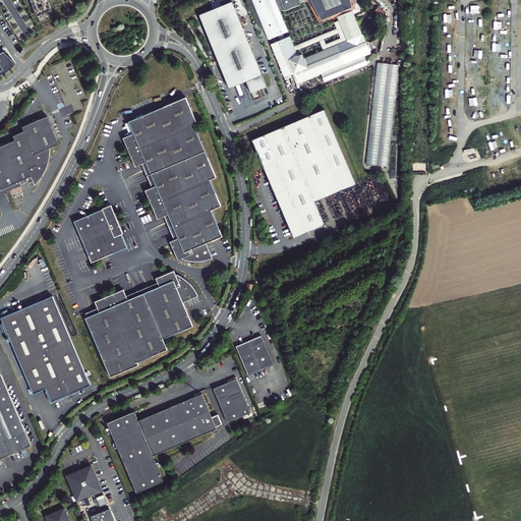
[(29,0),(36,17),(51,12),(46,0),(29,0)]
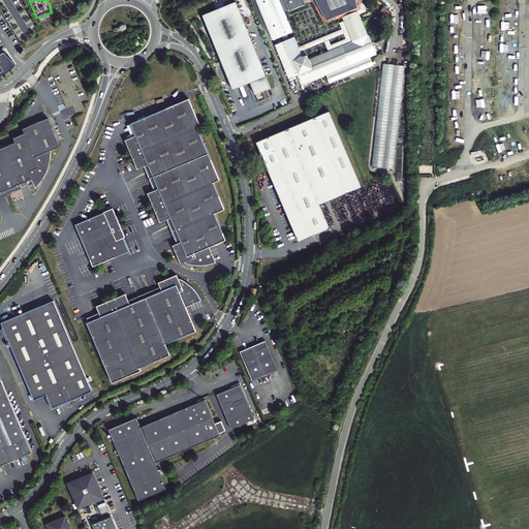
[(287,33),(292,32),(284,11),(289,9),(289,10),(306,4),(303,0),(256,0),(274,39),(283,35),(287,33)]
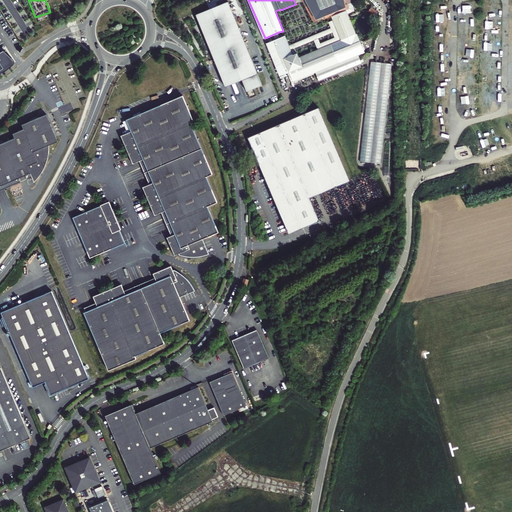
[(290,47),(285,35),(280,37),(278,32),(274,34),(276,39),(266,43),(279,76),(289,72),(292,82),(316,72),(319,80),(362,64),(358,56),(364,53),(357,34),(355,28),(352,23),(348,13),(354,10),(352,1),(353,0),(293,0),(296,4),(302,1),(314,23),(332,17),(334,22),(341,40),(317,50),(299,57),(298,52),(293,54),(292,51),(290,47)]
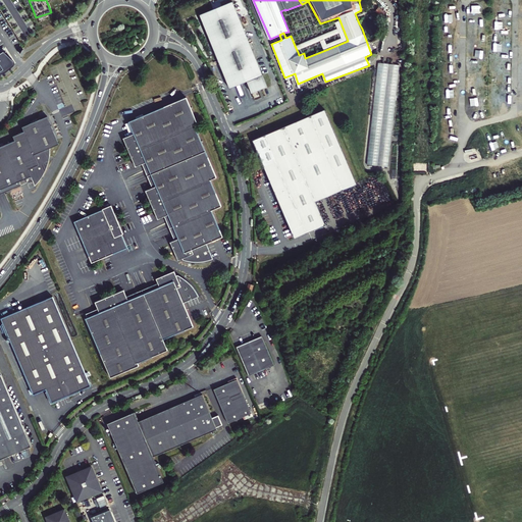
[(233,1),(200,14),(229,89),(247,82),(252,94),(268,87),(233,1)]
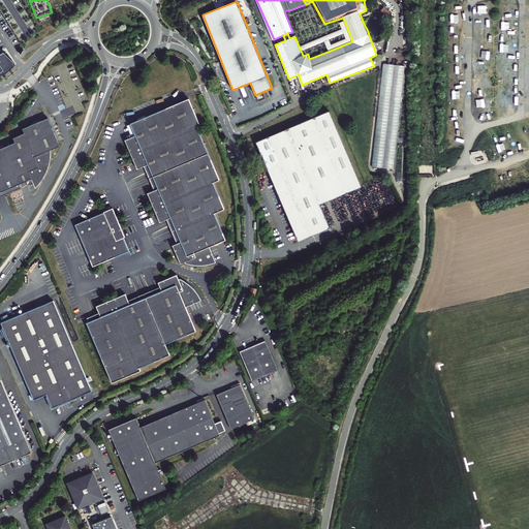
[(390,12),(381,6),(378,10),(386,17),(390,12)]
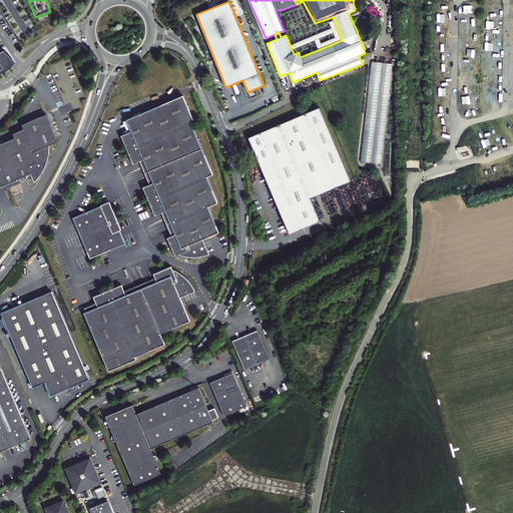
[(293,51),(315,42),(318,50),(342,40),(335,22),(330,25),(332,30),(291,47),(293,51)]
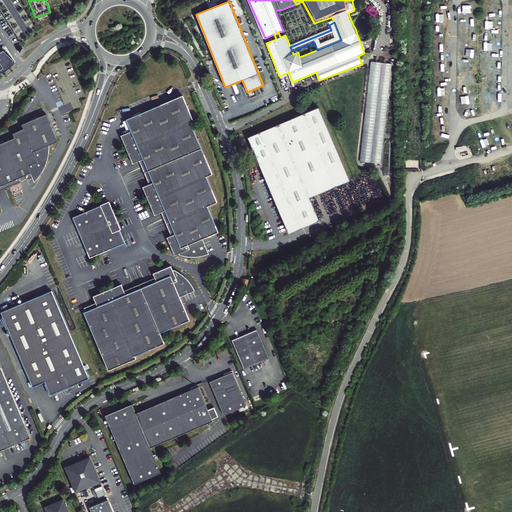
[(0,73),(3,73),(7,71),(10,68),(11,67),(16,60),(15,58),(6,50),(0,54),(0,73)]
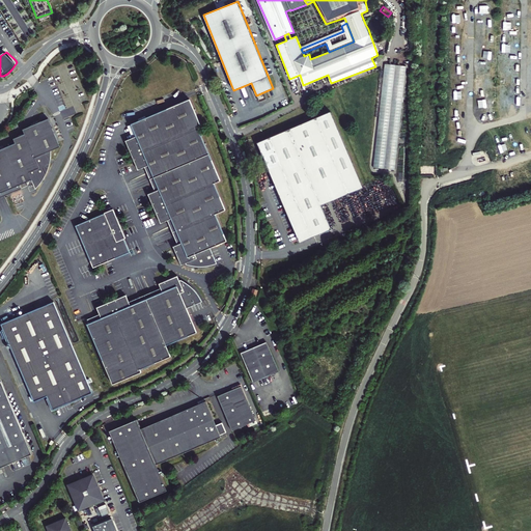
[(385,63),(373,167),(395,169),(407,66),(385,63)]
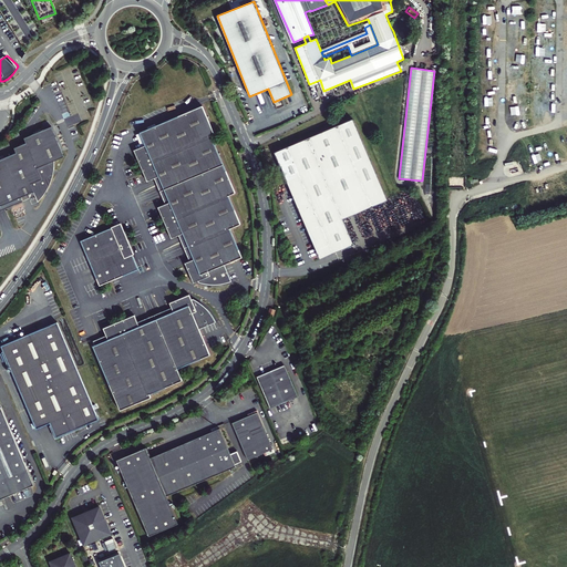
[(186,264),(194,284),(199,281),(199,282),(202,284),(205,284),(207,285),(210,285),(214,286),(216,286),(219,286),(223,285),(225,285),(228,284),(230,282),(232,282),(224,265),(241,257),(229,228),(240,224),(228,195),(235,192),(210,135),(214,134),(203,106),(140,133),(145,146),(134,151),(148,183),(155,179),(166,205),(158,208),(172,239),(179,236),(191,261),(186,264)]
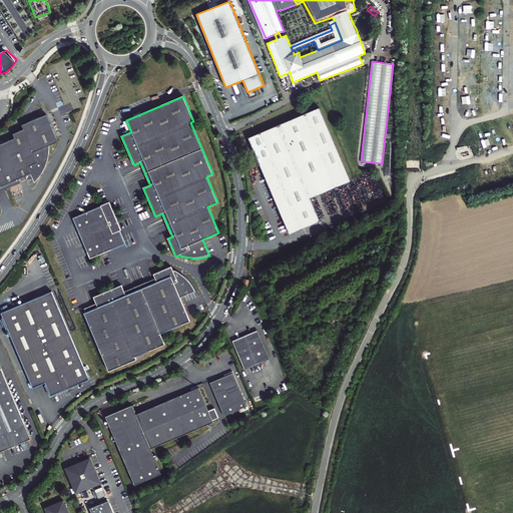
[(320,107),(248,137),(290,233),(320,221),(310,198),(351,181),(320,107)]
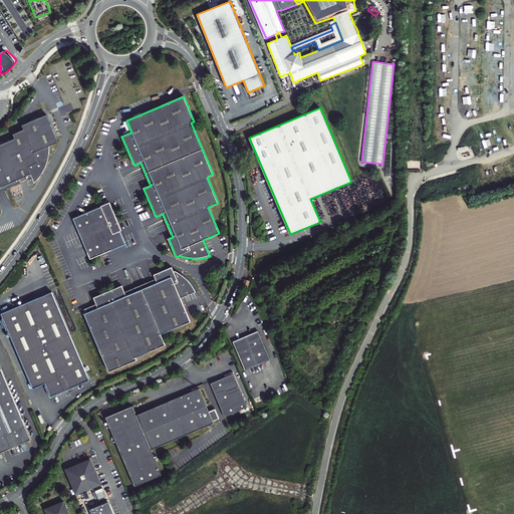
[(32,177),(34,182),(35,181),(36,180),(39,177),(42,173),(43,171),(45,168),(47,164),(47,161),(48,159),(48,158),(49,155),(49,154),(49,153),(49,150),(49,149),(50,148),(50,146),(49,146),(49,145),(58,140),(46,113),(22,123),(24,129),(13,134),(15,138),(0,144),(0,190),(21,181),(20,177),(26,175),(27,179),(32,177)]
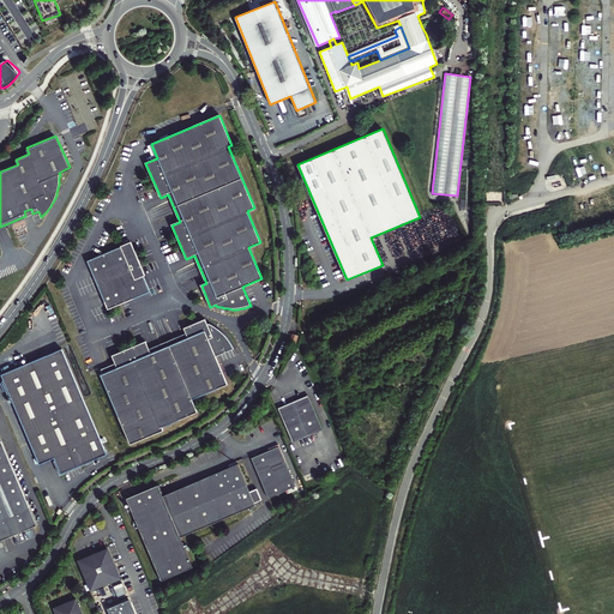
[(487,202),(503,202),(503,192),(486,192),(487,202)]
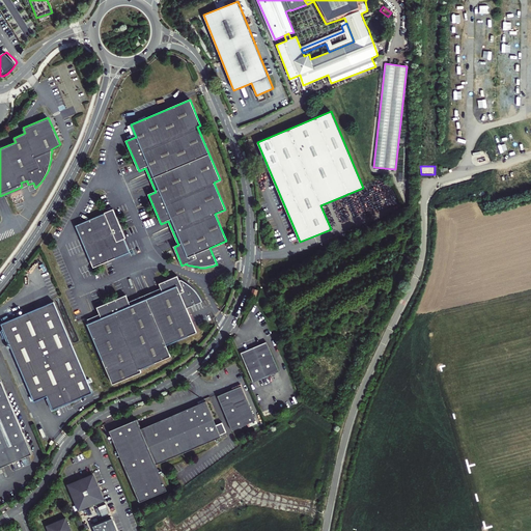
[(130,252),(112,210),(76,226),(93,267),(130,252)]
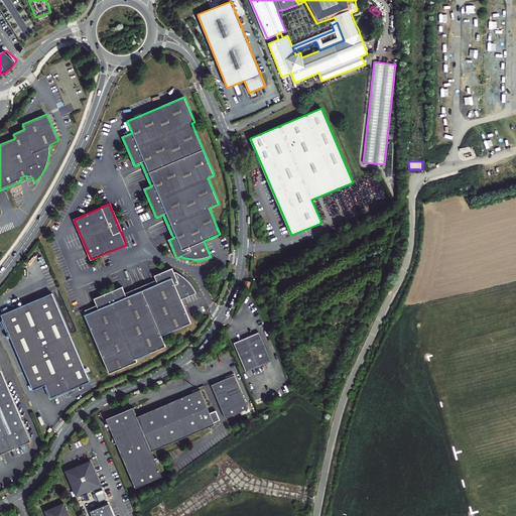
[(136,359),(166,346),(161,336),(191,324),(180,299),(175,285),(178,283),(174,273),(172,268),(154,276),(156,281),(125,293),(122,286),(94,298),(97,305),(85,310),(86,315),(110,373),(137,362),(136,359)]
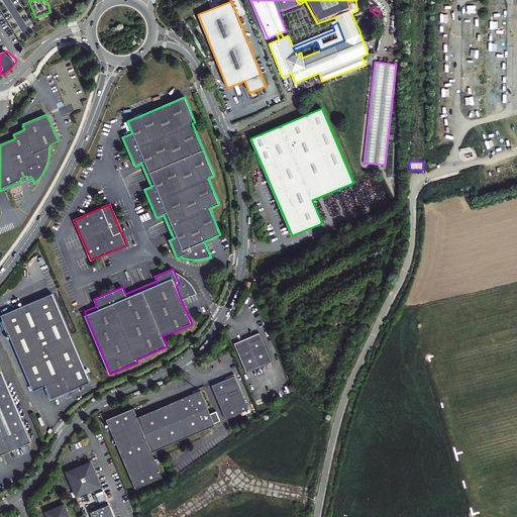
[(181,300),(197,295),(195,291),(193,288),(192,285),(190,282),(187,280),(185,278),(182,276),(181,275),(180,275),(178,274),(175,274),(179,284),(176,286),(181,300)]
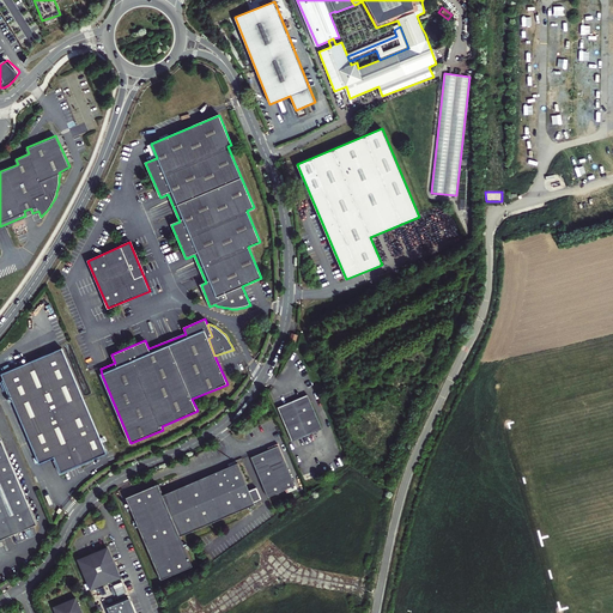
[(299,335),(292,333),(290,341),(297,343),(299,335)]
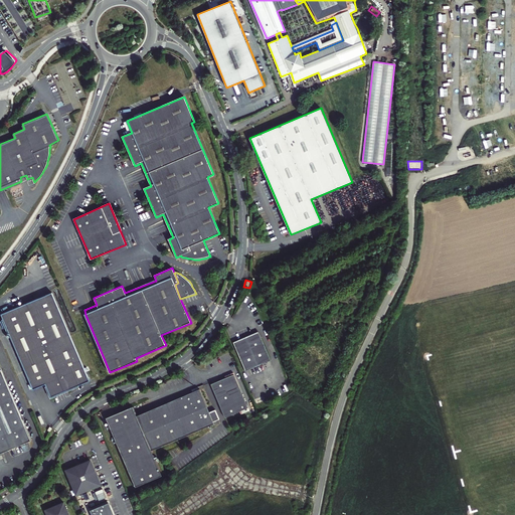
[(90,380),(52,293),(1,315),(33,389),(45,384),(50,397),(90,380)]
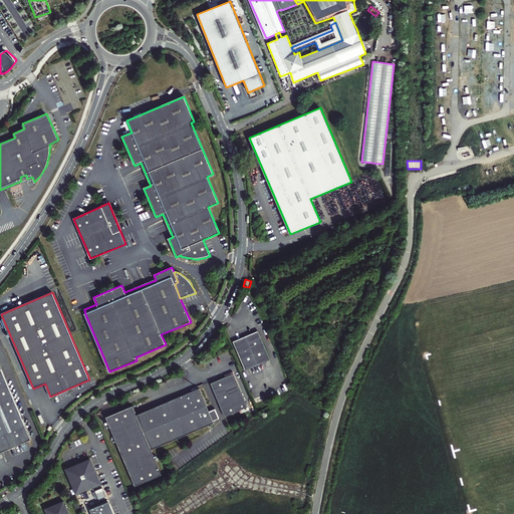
[(259,330),(233,342),(245,368),(271,357),(259,330)]
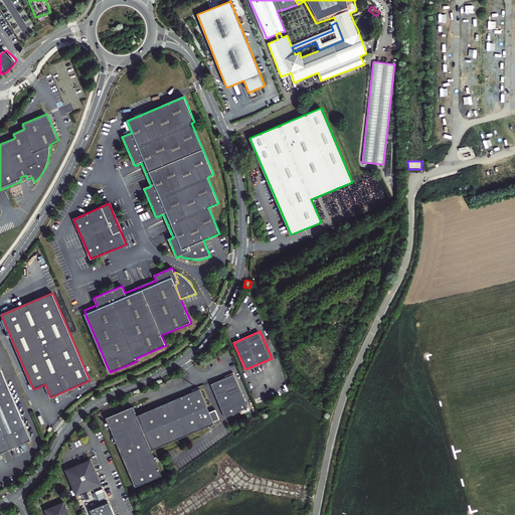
[(0,452),(30,439),(0,369),(0,452)]
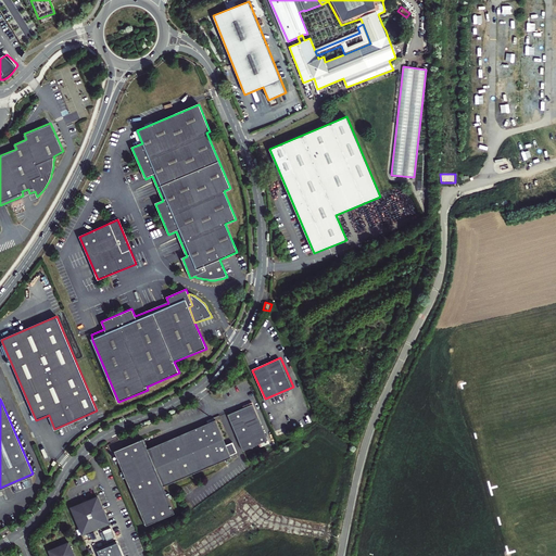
[(252,405),(229,414),(243,450),(267,440),(252,405)]
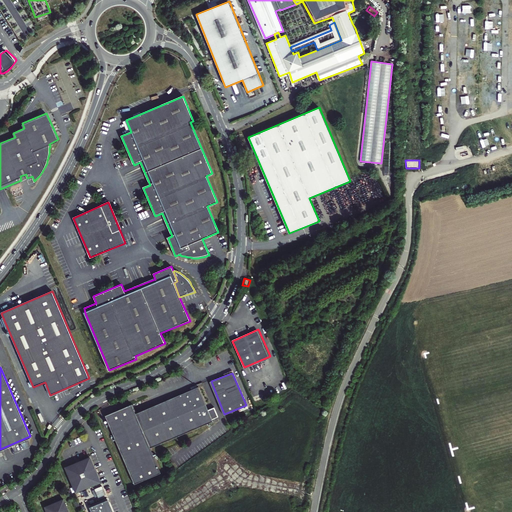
[(132,404),(106,416),(135,483),(160,472),(150,448),(213,420),(213,419),(218,416),(215,407),(208,410),(198,387),(136,414),(132,404)]
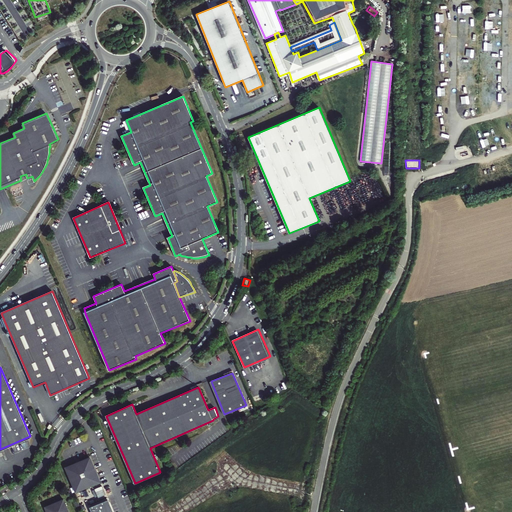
[(102,481),(91,456),(66,466),(76,492),(102,481)]
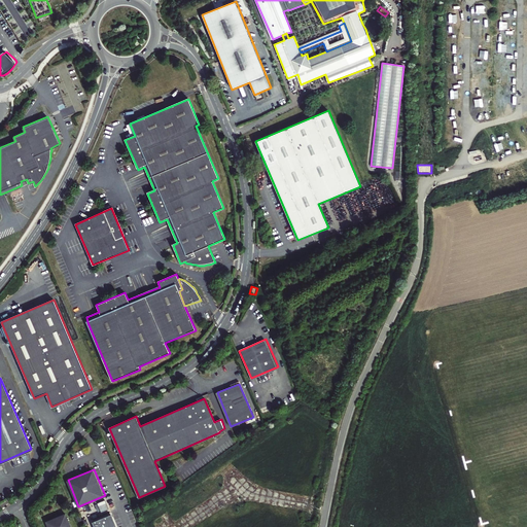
[(73,526),(68,513),(46,521),(48,526),(73,526)]
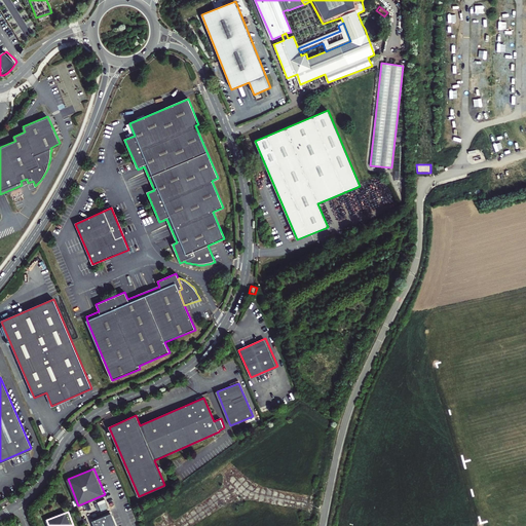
[(115,525),(110,514),(91,522),(94,525),(115,525)]
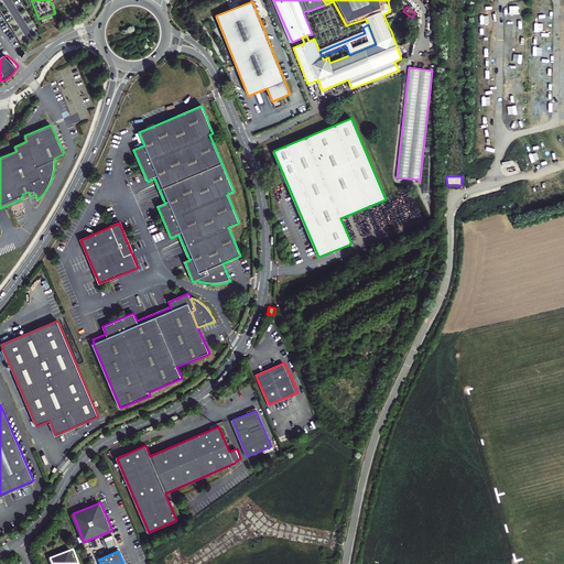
All buildings are outlined.
